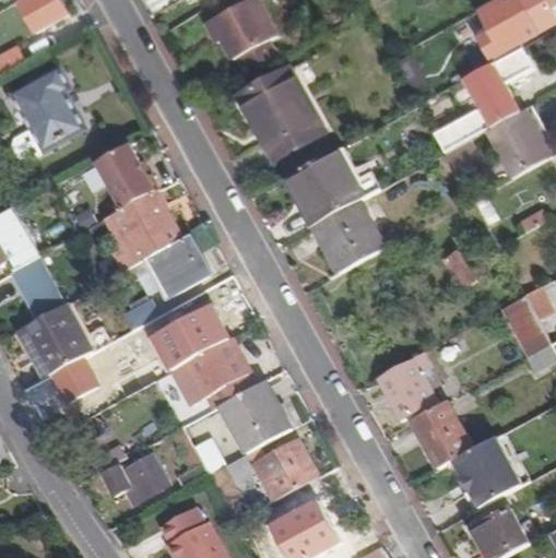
[(26,0),(19,4),(35,33),(63,18),(58,8),(62,4),(60,0),(26,0)]
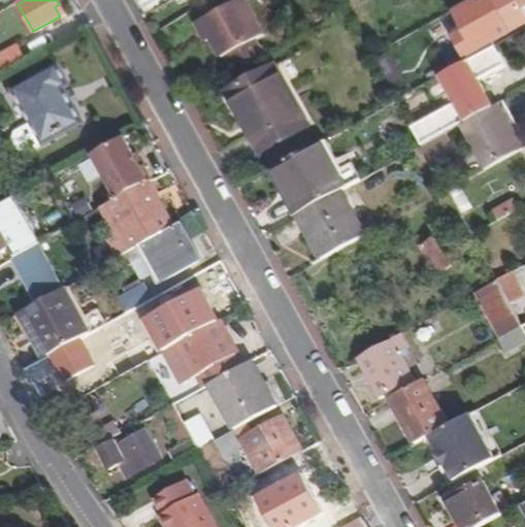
[(225,54),(234,71),(263,55),(254,38),(261,33),(243,0),(233,0),(196,22),(206,39),(210,37),(221,56),(225,54)]
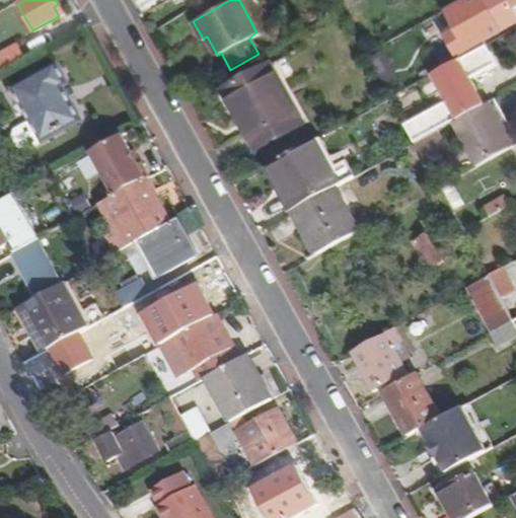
[(474,43),(515,19),(505,0),(481,0),(487,11),(464,23),(474,43)]
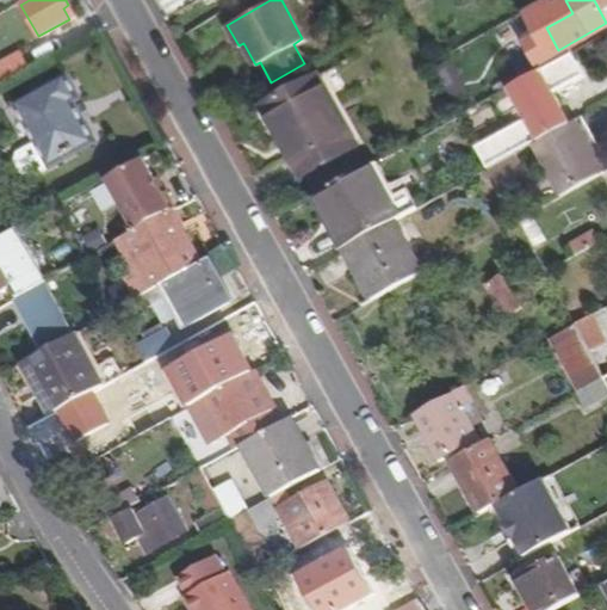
[(606,30),(558,57),(574,87),(543,104),(555,129),(574,118),(580,115),(606,99),(606,71),(604,63),(606,60),(606,30)]
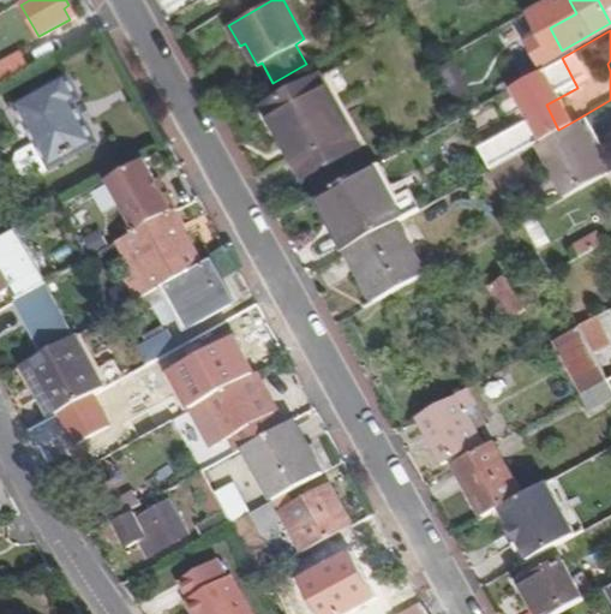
[(519,70),(525,79),(549,65),(543,55),(519,70)]
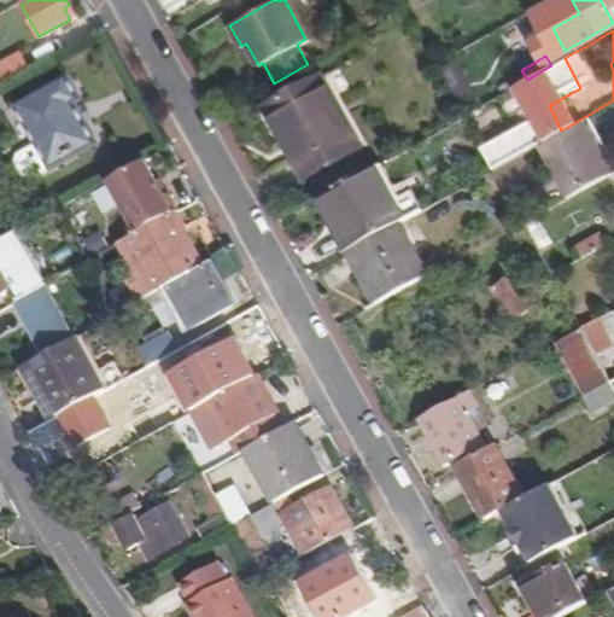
[(331,68),(321,73),(362,144),(370,139),(331,68)]
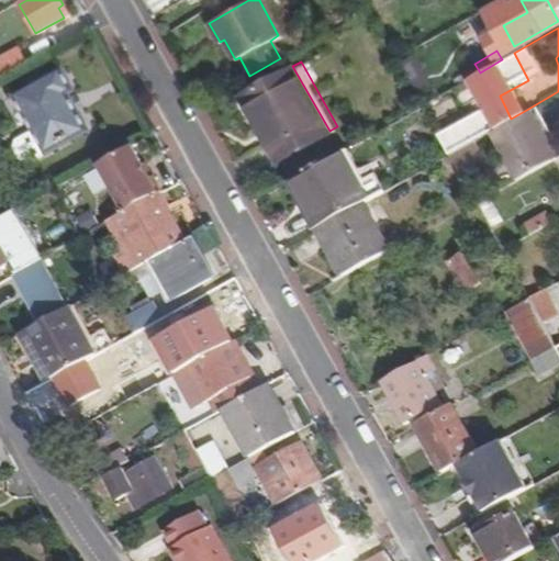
[(330,131),(292,66),(243,92),(264,131),(268,128),(283,156),(330,131)]
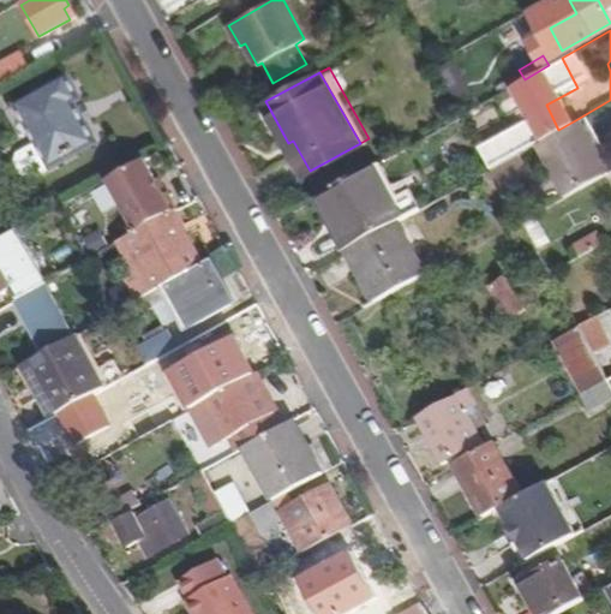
[(78,120),(72,108),(69,102),(75,99),(61,75),(10,105),(25,132),(46,167),(91,142),(78,120)]
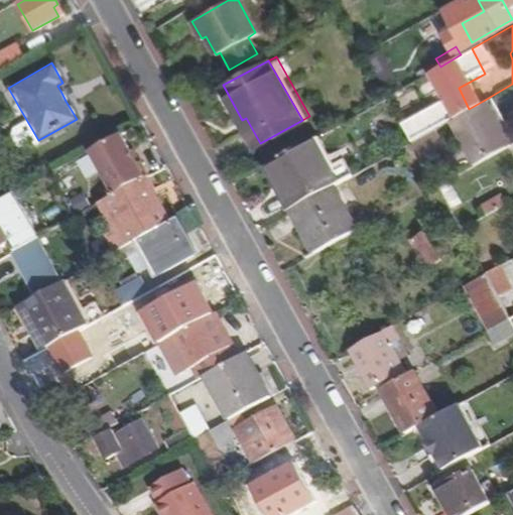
[(21,111),(8,88),(0,92),(0,101),(9,118),(21,111)]
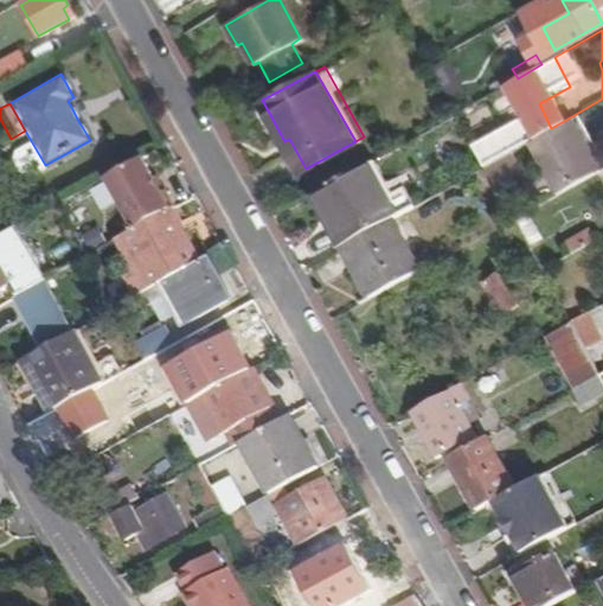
[(77,103),(71,107),(77,119),(84,115),(77,103)]
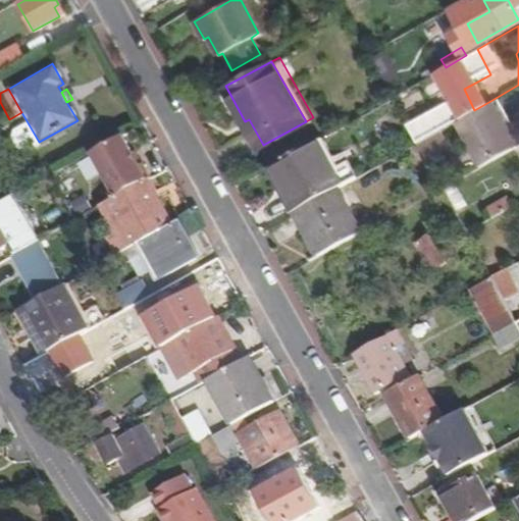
[(445,101),(406,122),(416,141),(455,119),(445,101)]
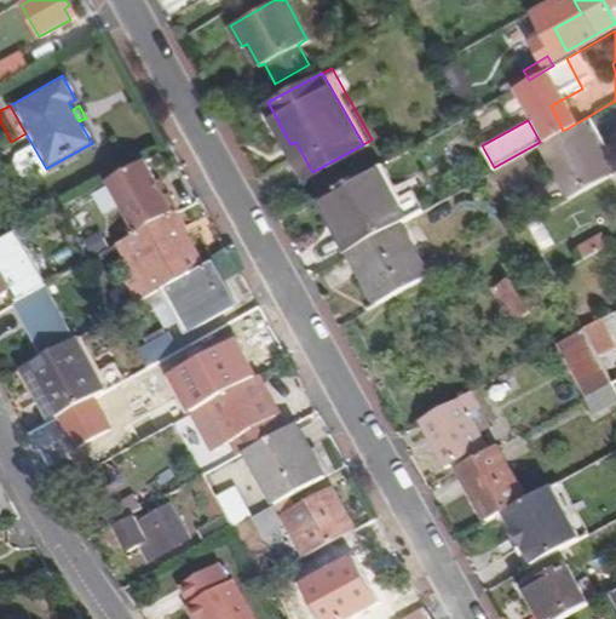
[(563,131),(537,145),(566,198),(605,176),(591,149),(597,147),(582,120),(563,131)]
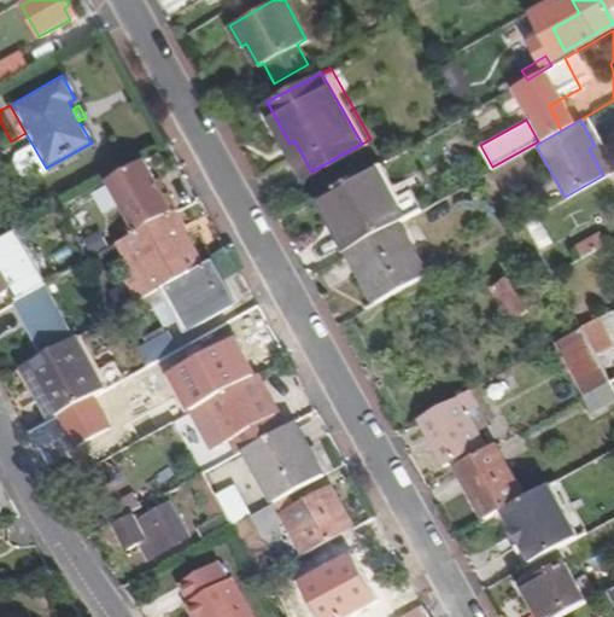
[(609,173),(595,146),(589,149),(603,175),(609,173)]
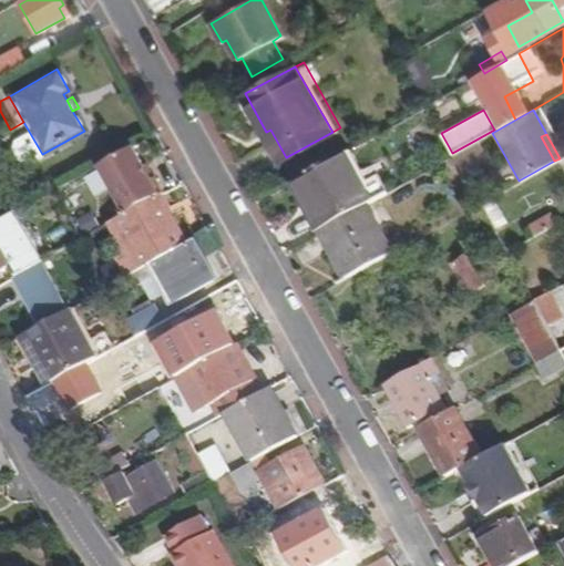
[(474,142),(452,154),(467,179),(488,167),(474,142)]
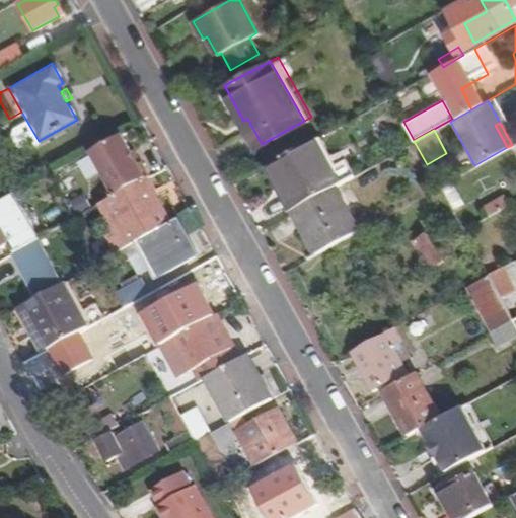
[(142,179),(148,176),(140,162),(137,163),(134,159),(130,151),(119,134),(86,151),(112,197),(142,179)]
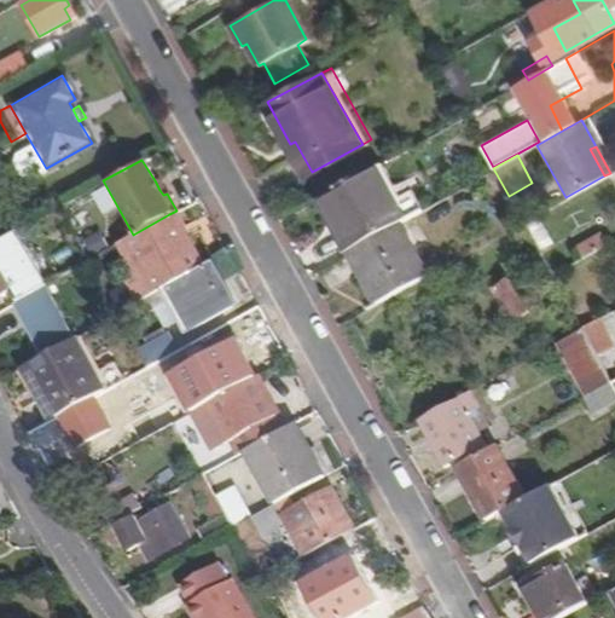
[(404,218),(373,166),(321,195),(352,247),(355,246),(394,224),(404,218)]
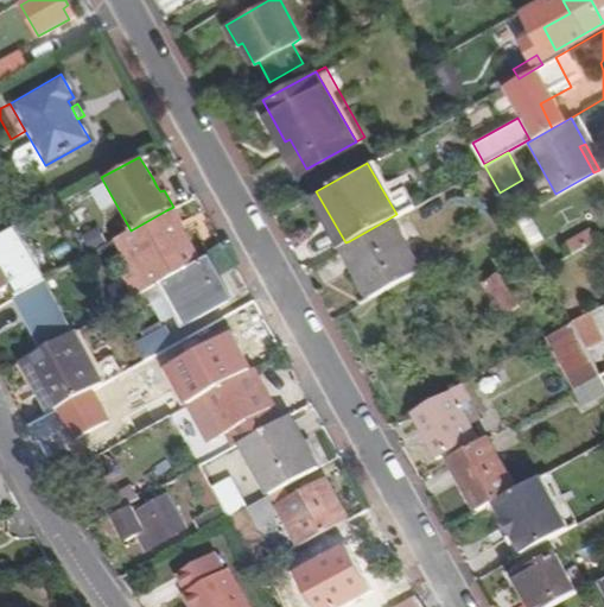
[(157,175),(152,177),(157,187),(161,183),(157,175)]
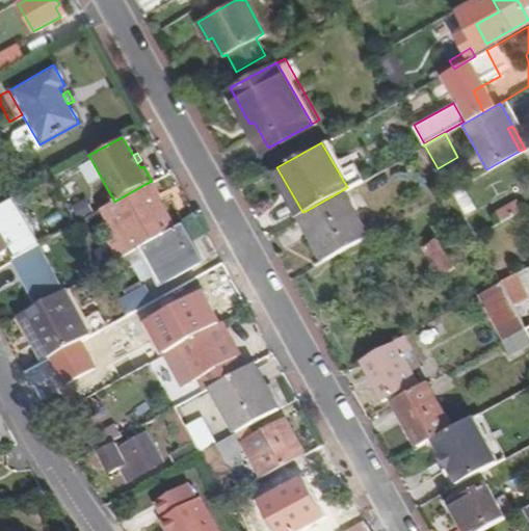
[(108,205),(132,249),(138,246),(170,229),(165,219),(146,184),(114,202),(108,205)]
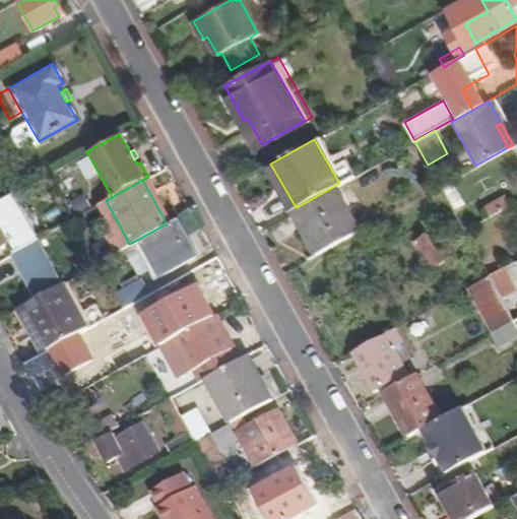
[(442,188),(454,208),(464,202),(452,182),(442,188)]
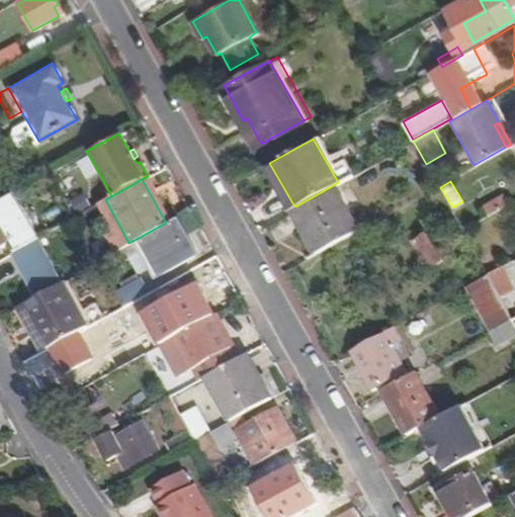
[(355,232),(330,187),(297,205),(312,231),(307,234),(317,253),(355,232)]
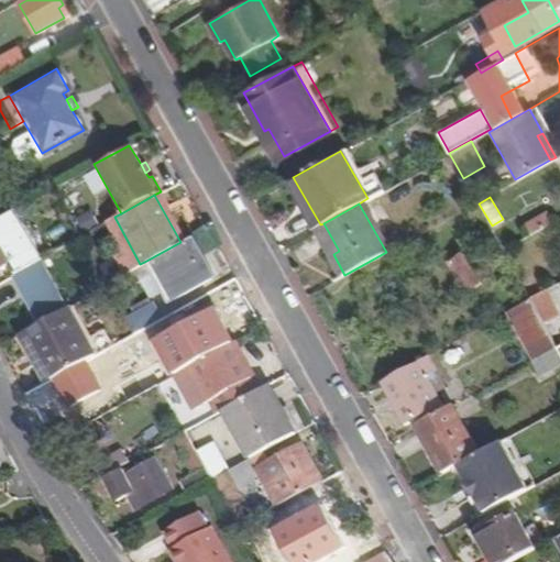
[(529,232),(550,222),(545,210),(524,221),(529,232)]
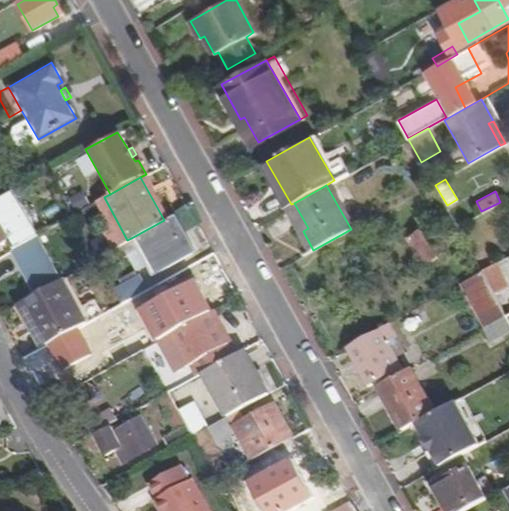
[(9,194),(2,198),(7,208),(14,204),(9,194)]
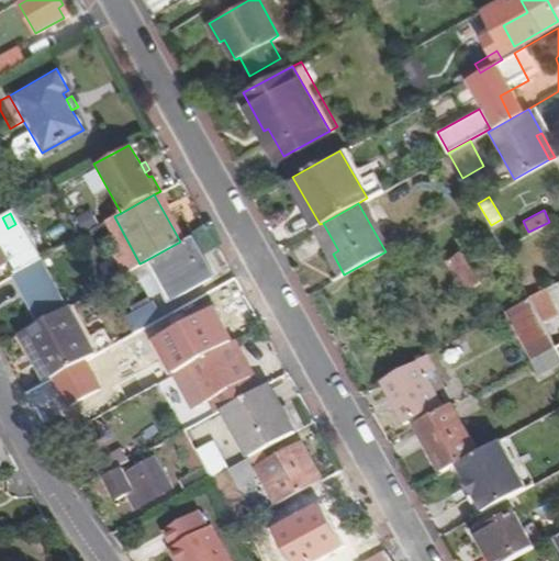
[(123,272),(140,264),(114,216),(105,221),(124,257),(116,260),(123,272)]
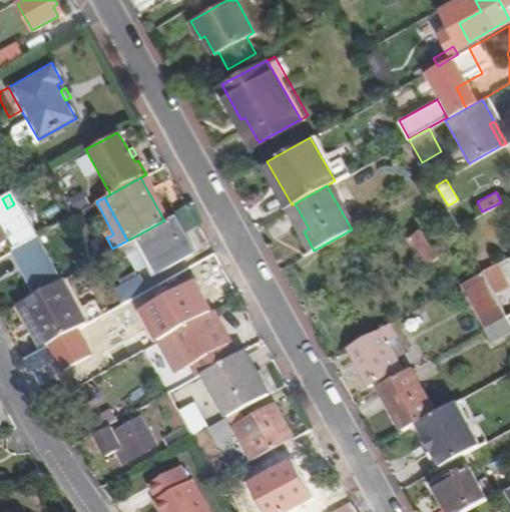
[(0,238),(19,228),(15,221),(21,218),(14,204),(7,208),(2,198),(0,199),(0,238)]
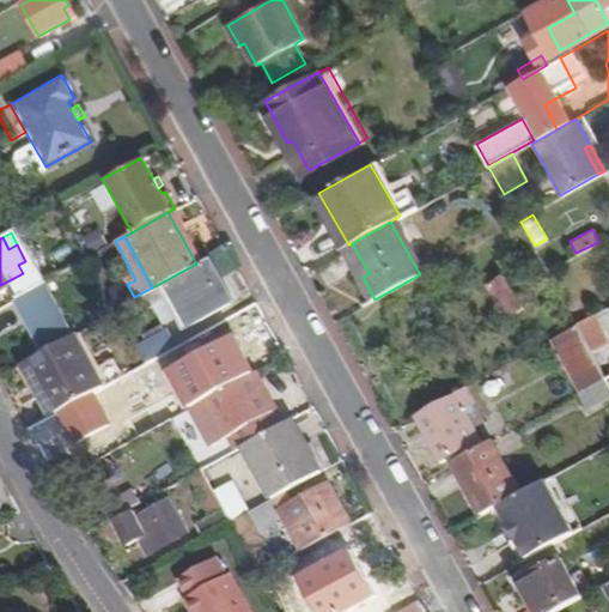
[(59,268),(83,255),(74,240),(50,253),(59,268)]
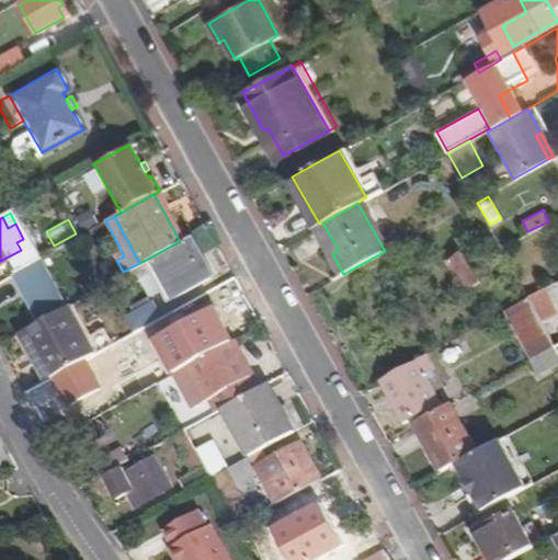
[(208,276),(186,238),(180,241),(146,260),(168,299),(208,276)]
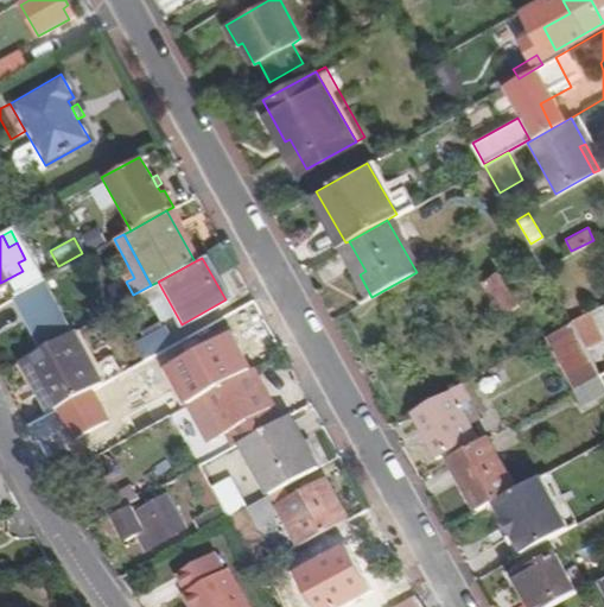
[(30,267),(25,259),(18,263),(23,271),(30,267)]
